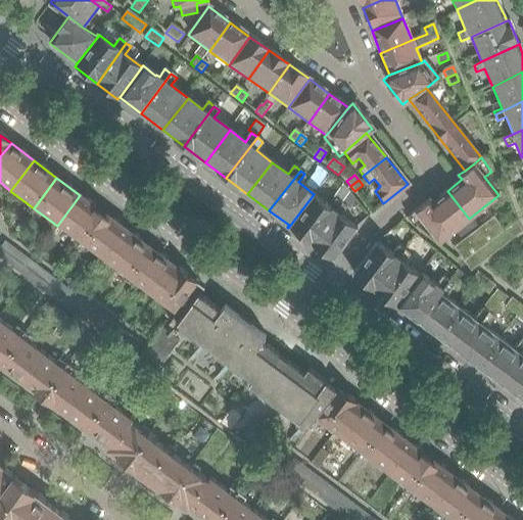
[(440,241),(469,219),(447,191),(432,203),(429,199),(407,217),(415,227),(424,221),(440,241)]
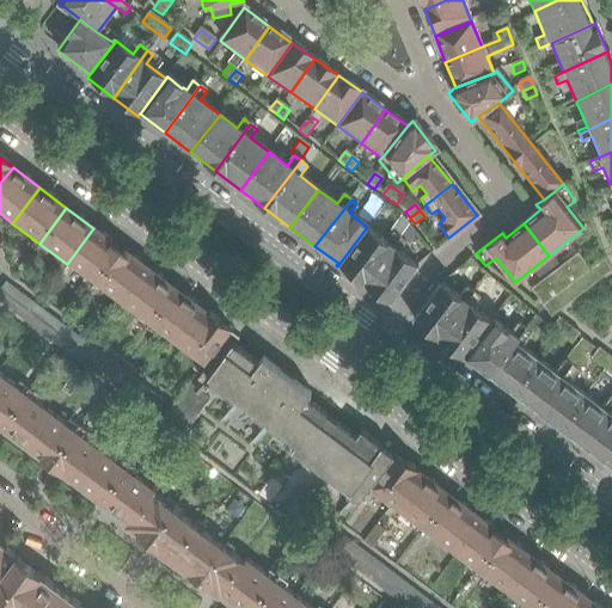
[(337,266),(363,286),(399,238),(393,234),(386,244),(367,229),(368,227),(367,227),(337,266)]
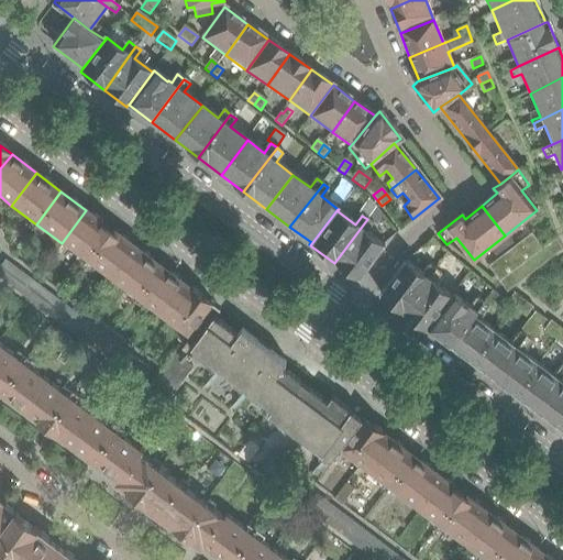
[(62,243),(87,262),(111,229),(86,210),(62,243)]
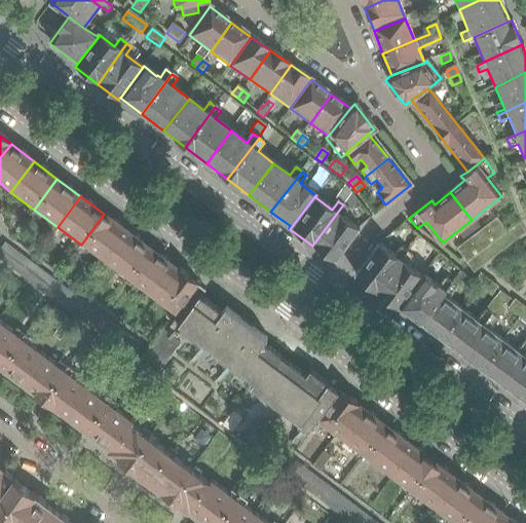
[(343,204),(312,246),(333,261),(357,228),(342,218),(348,209),(343,204)]
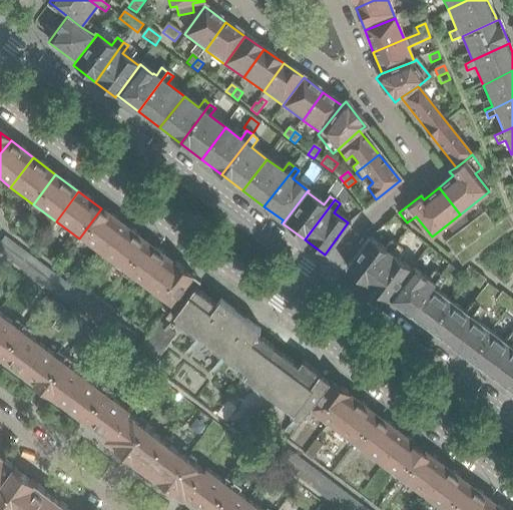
[(79,238),(101,256),(124,225),(101,208),(79,238)]
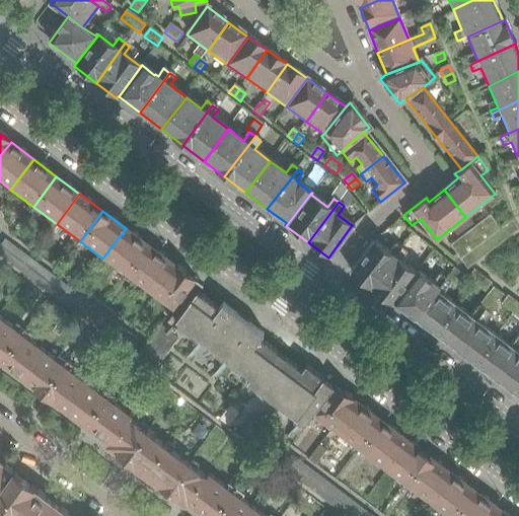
[(467,271),(518,231),(511,221),(501,229),(490,216),(449,247),(467,271)]
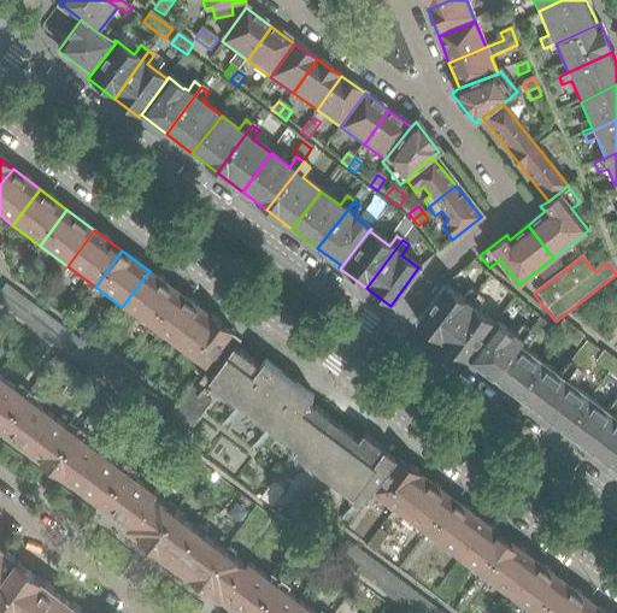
[(176,292),(150,271),(122,307),(150,328),(176,292)]
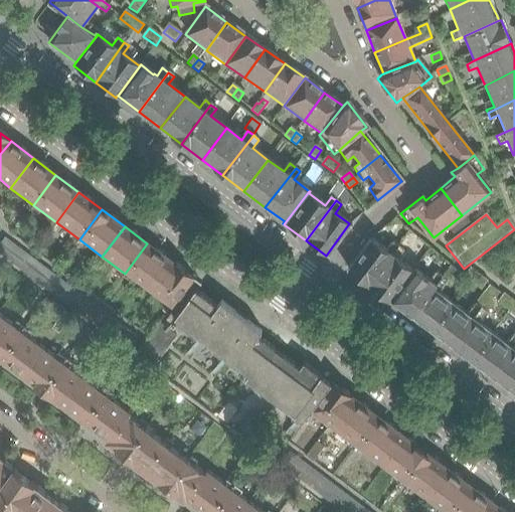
[(0,245),(10,253),(15,246),(4,238),(0,243),(0,245)]
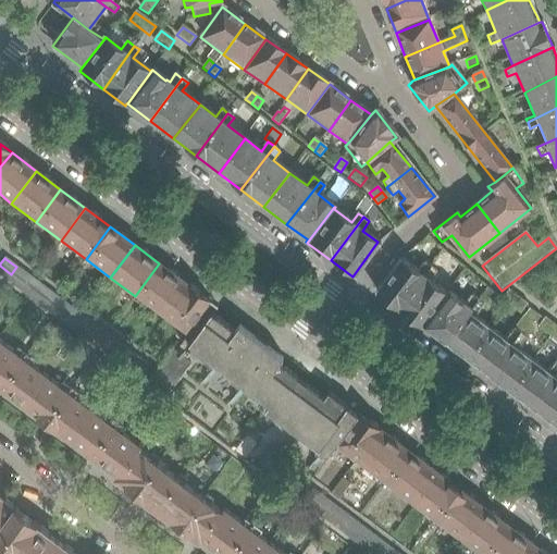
[(373,293),(397,310),(432,268),(424,263),(419,272),(399,259),(373,293)]
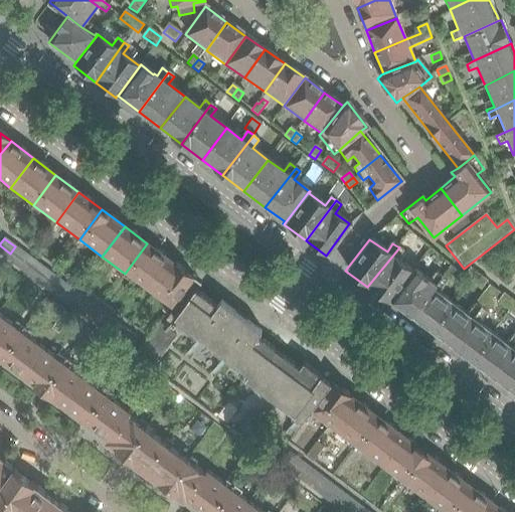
[(125,274),(148,291),(170,261),(147,243),(125,274)]
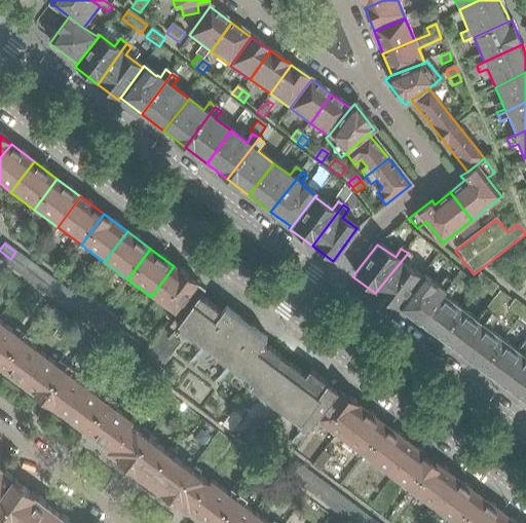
[(0,261),(5,266),(10,259),(0,251),(0,261)]
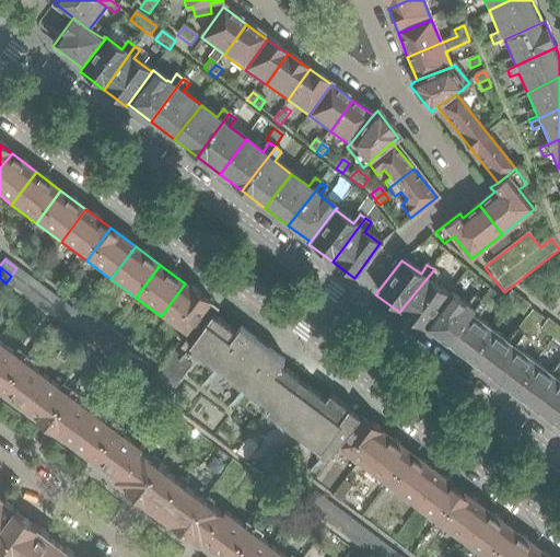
[(28,278),(16,268),(11,276),(23,285),(28,278)]
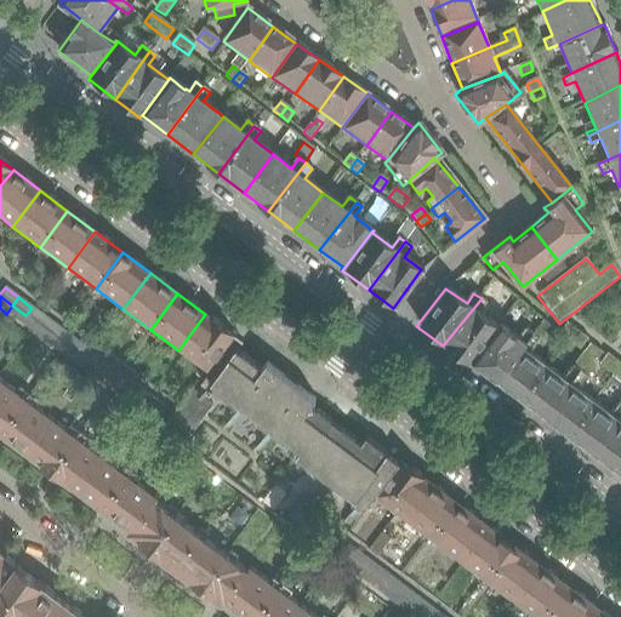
[(482,298),(443,346),(468,365),(469,363),(471,363),(500,326),(479,313),(486,302),(482,298)]
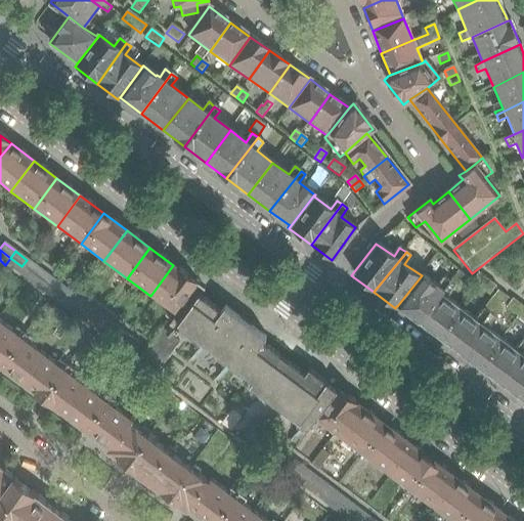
[(5,265),(16,273),(22,266),(10,258),(5,265)]
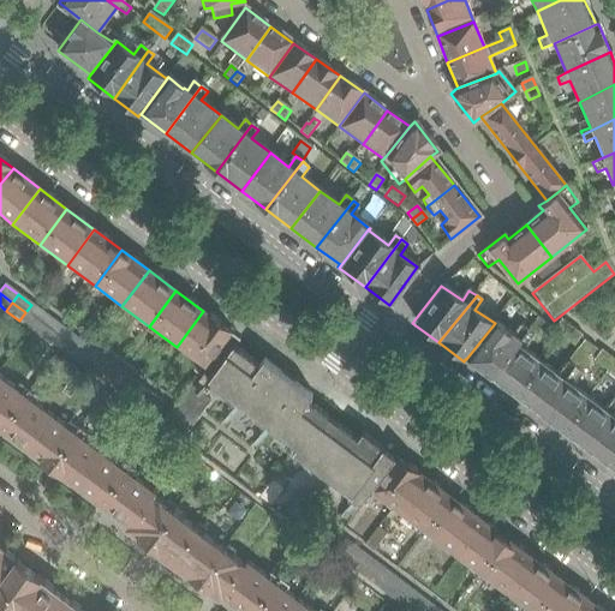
[(39,323),(45,315),(31,305),(25,312),(39,323)]
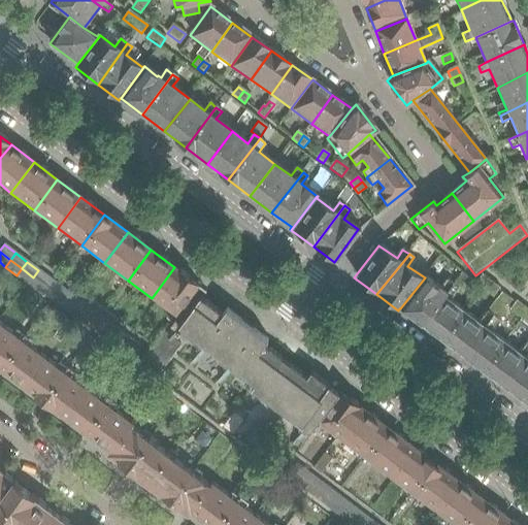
[(198,286),(174,267),(152,298),(175,317),(198,286)]
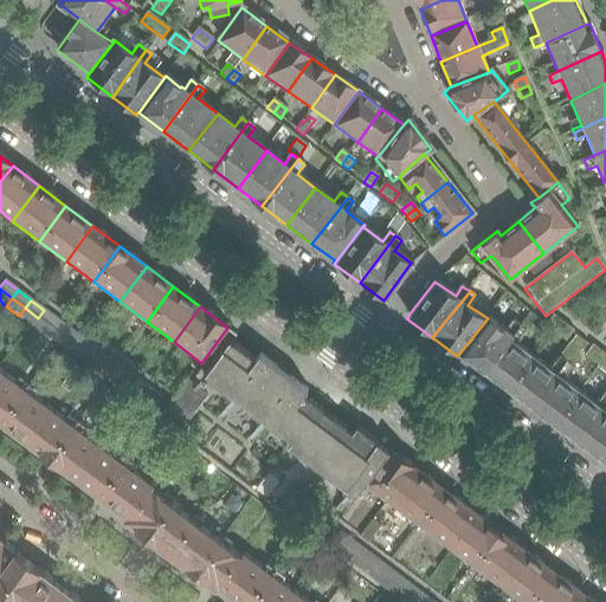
[(32,325),(38,318),(25,308),(19,316),(32,325)]
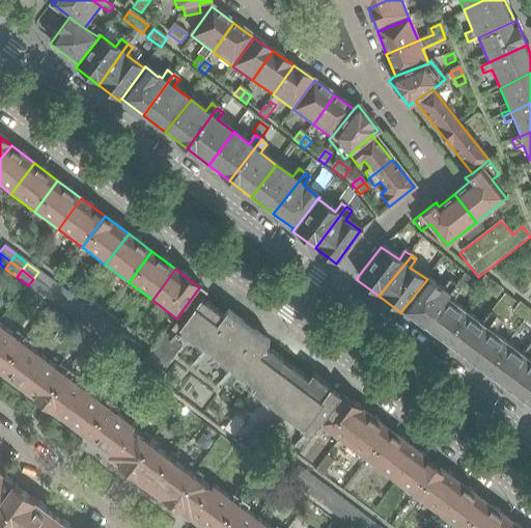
[(50,281),(38,272),(33,279),(45,287),(50,281)]
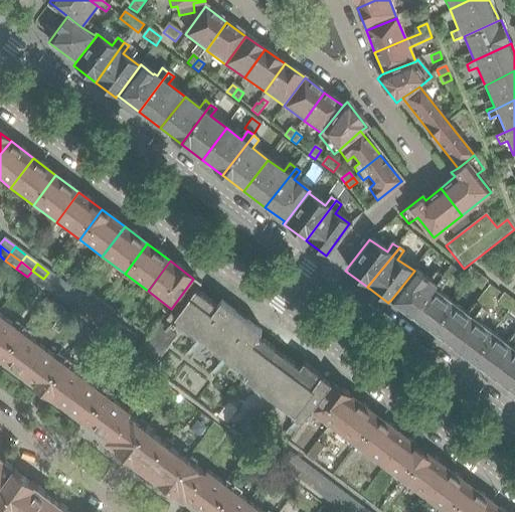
[(436,286),(411,317),(432,332),(452,305),(438,294),(455,271),(450,267),(436,286)]
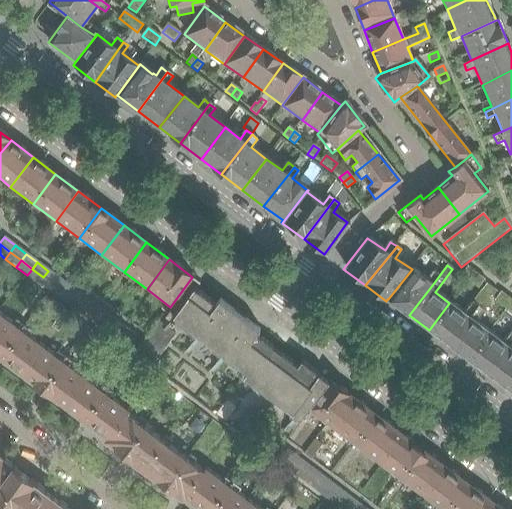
[(467,267),(461,276),(466,280),(473,272),(467,267)]
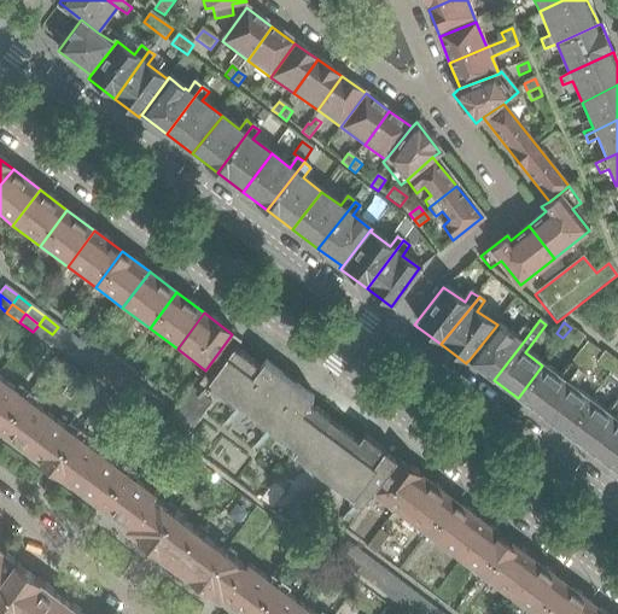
[(33,332),(46,343),(52,334),(39,325),(33,332)]
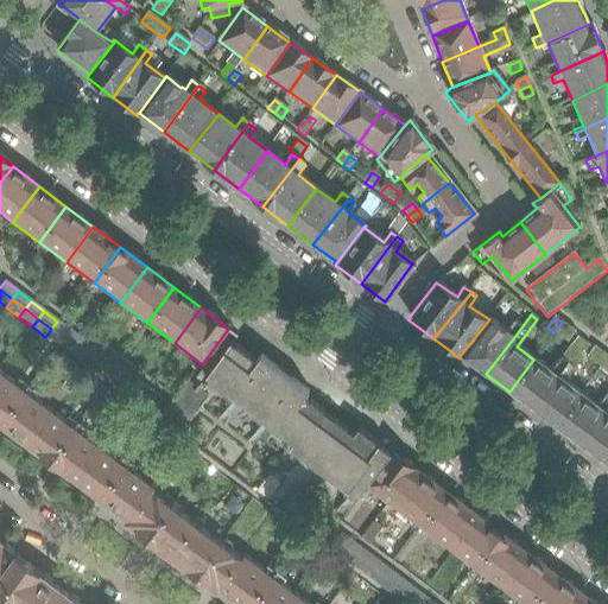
[(489,319),(461,355),(460,355),(486,374),(514,337),(489,319)]
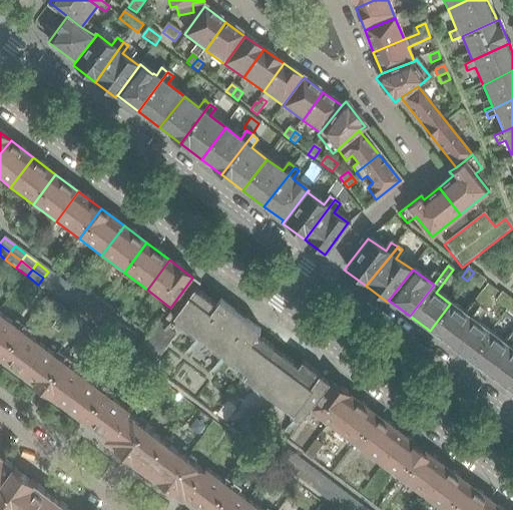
[(54,286),(59,280),(48,272),(43,278),(54,286)]
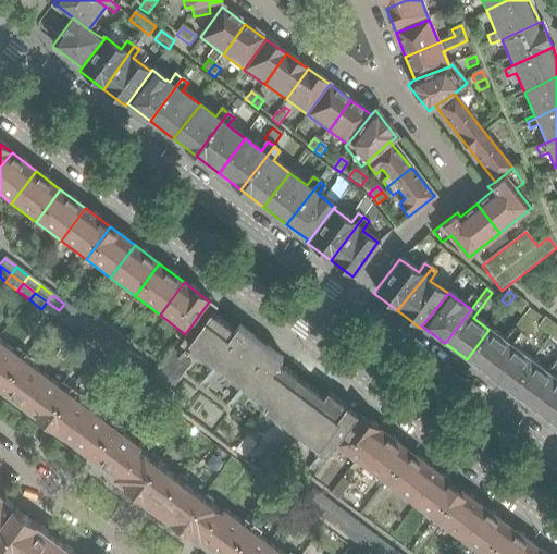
[(515,296),(507,305),(514,310),(521,300),(515,296)]
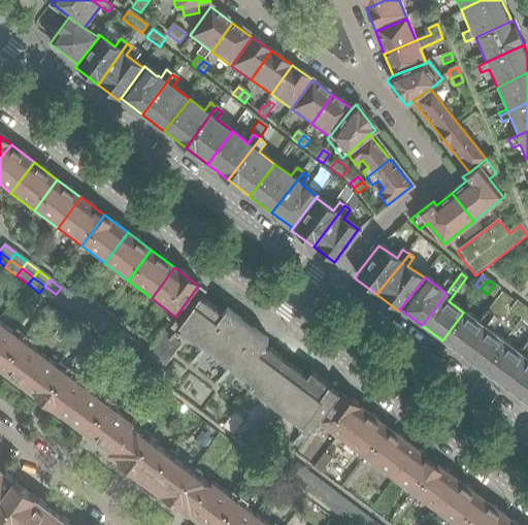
[(494,285),(487,294),(493,298),(500,290),(494,285)]
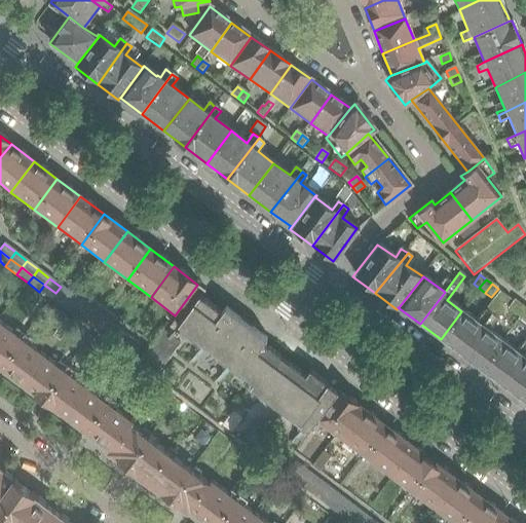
[(50,300),(55,293),(44,285),(39,292),(50,300)]
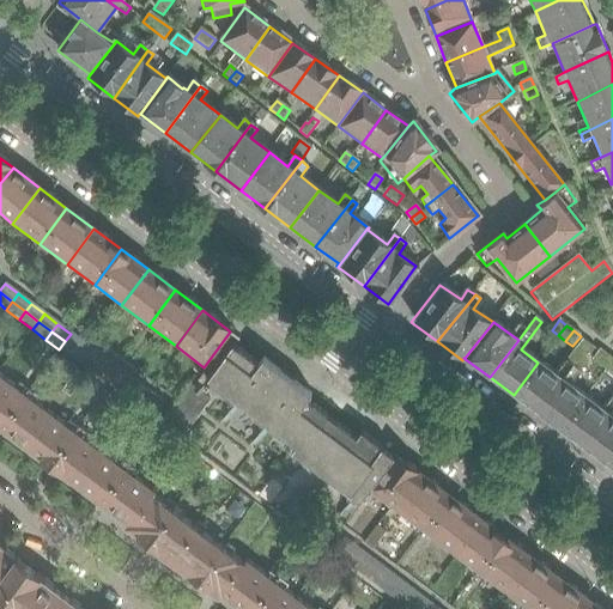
[(84,343),(71,334),(65,341),(78,352),(84,343)]
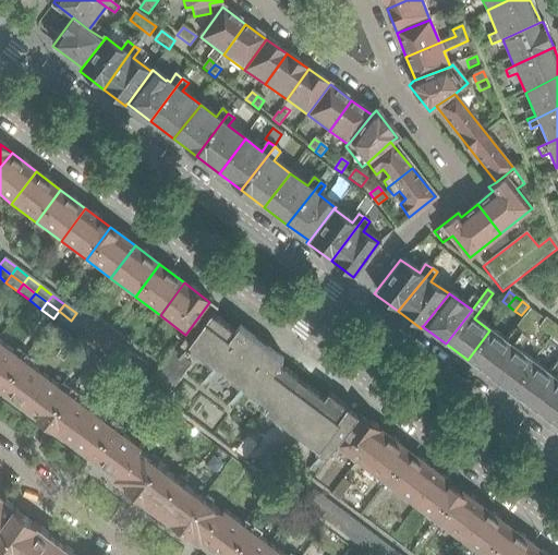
[(505,341),(489,330),(468,360),(488,376),(535,314),(529,310),(505,341)]
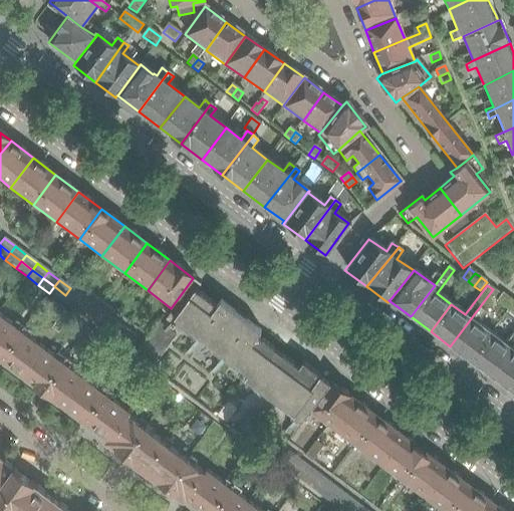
[(49,293),(60,301),(65,295),(54,286),(49,293)]
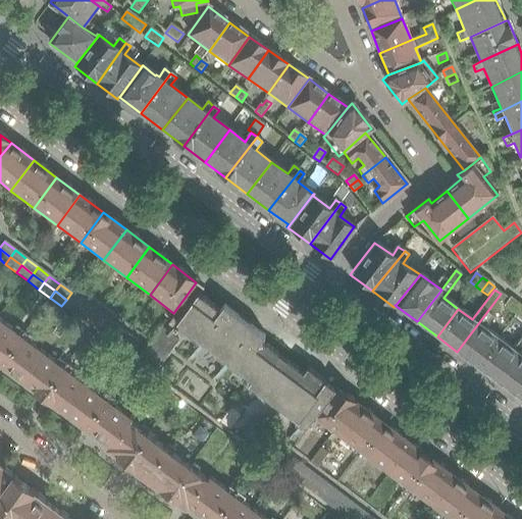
[(79,308),(83,302),(71,293),(66,300),(79,308)]
